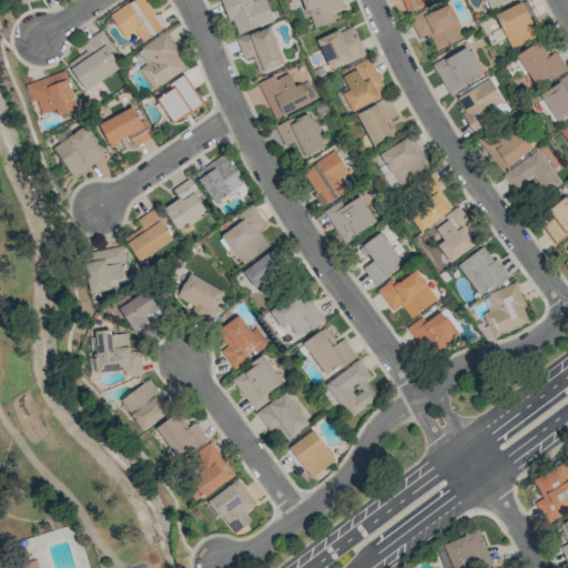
[(146,0),(131,0),(109,16),(124,38),(134,30),(142,41),(165,26),(146,0)]
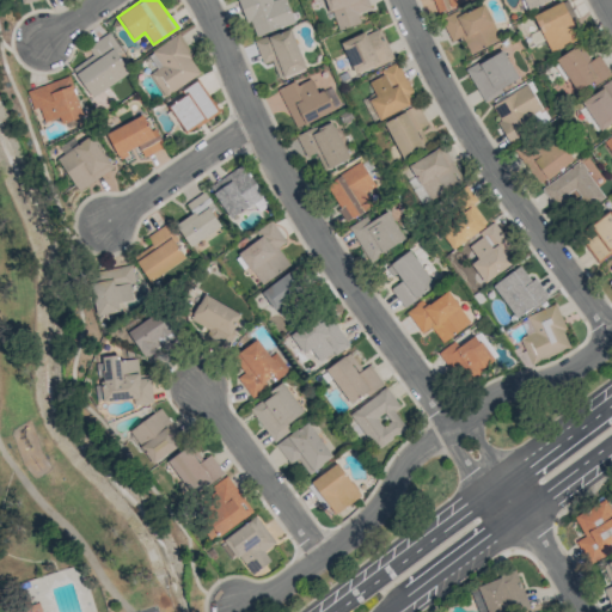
[(294,24),(286,0),(239,0),(254,37),(294,24)]
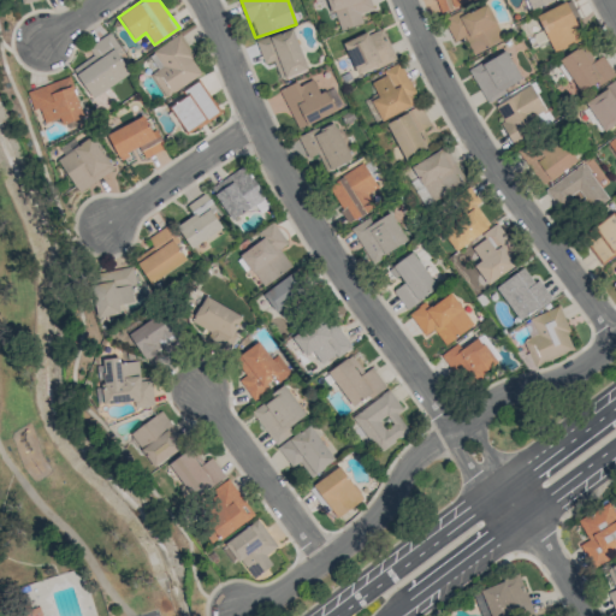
[(362,24),(360,13),(373,9),(369,0),(329,0),(338,31),(362,24)]
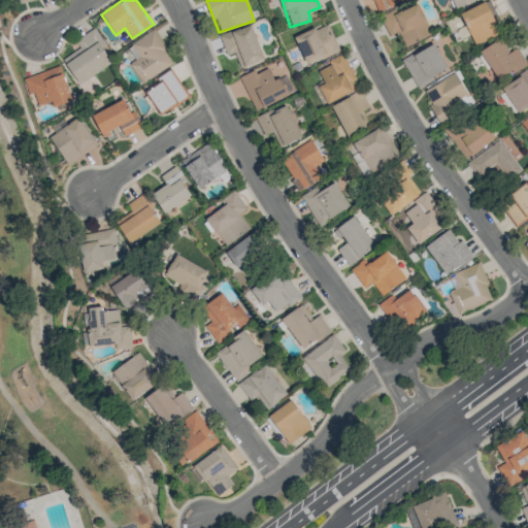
[(374,0),(378,9),(404,0),(374,0)]
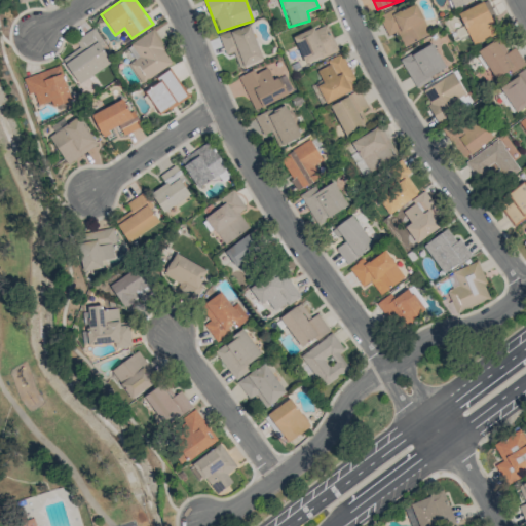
[(449,0),(453,8),(472,0),(449,0)]
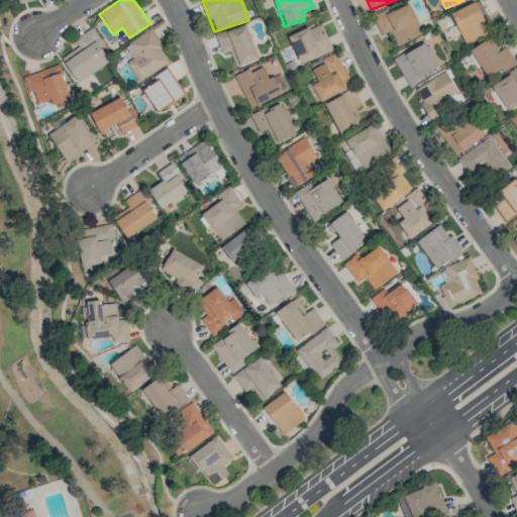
[(449,13),(464,43),(490,31),(475,1),(449,13)]
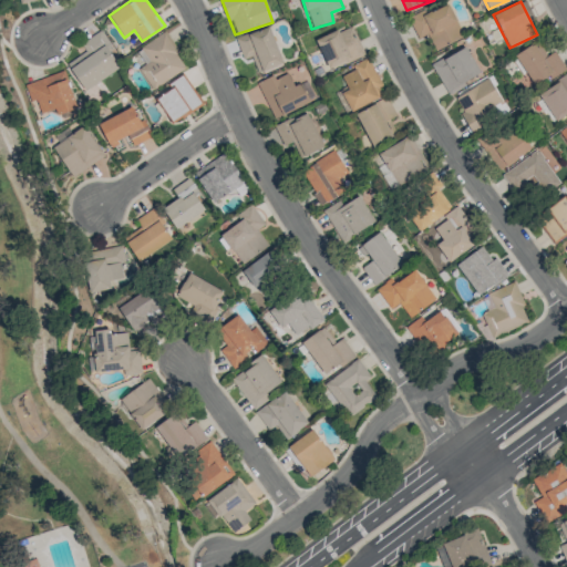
[(463,38),(449,3),(426,12),(424,10),(409,17),(418,39),(428,34),(434,50),(463,38)]
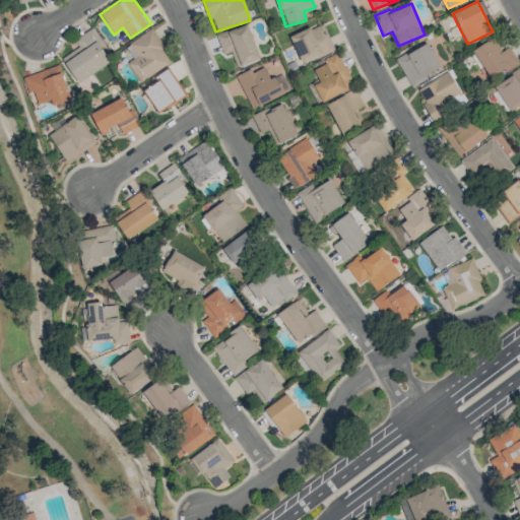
[(289,35),(300,63),(333,51),(324,22),(289,35)]
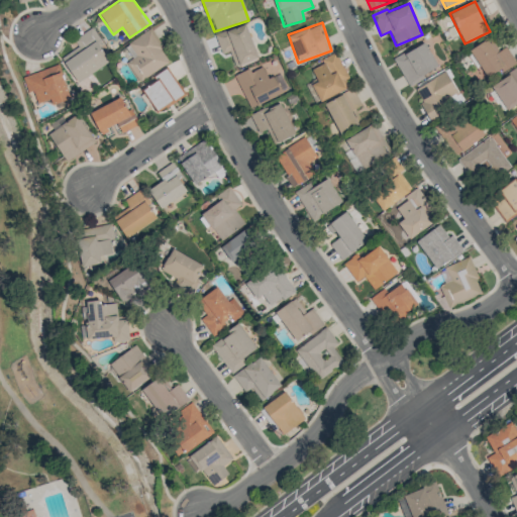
[(214,34),(221,54),(229,50),(235,67),(259,58),(245,23),(214,34)]
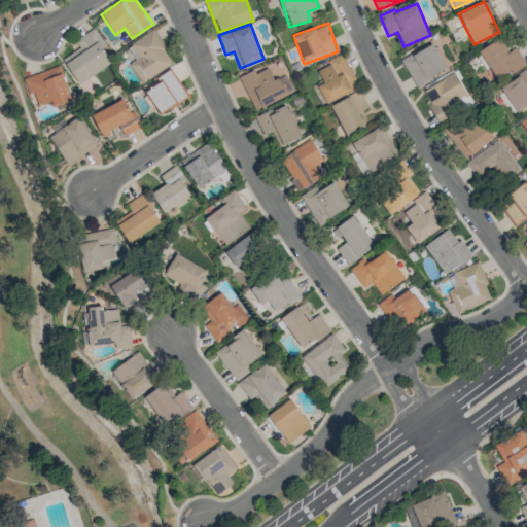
[(78,84),(111,63),(98,41),(101,39),(94,28),(75,39),(80,47),(62,59),(78,84)]
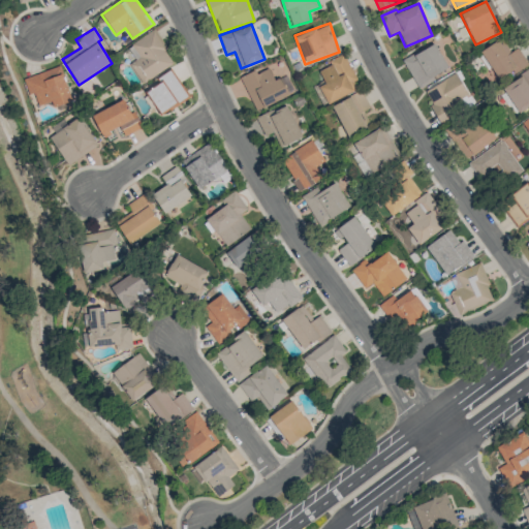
[(131,43),(139,57),(129,64),(143,84),(175,62),(153,29),(131,43)]
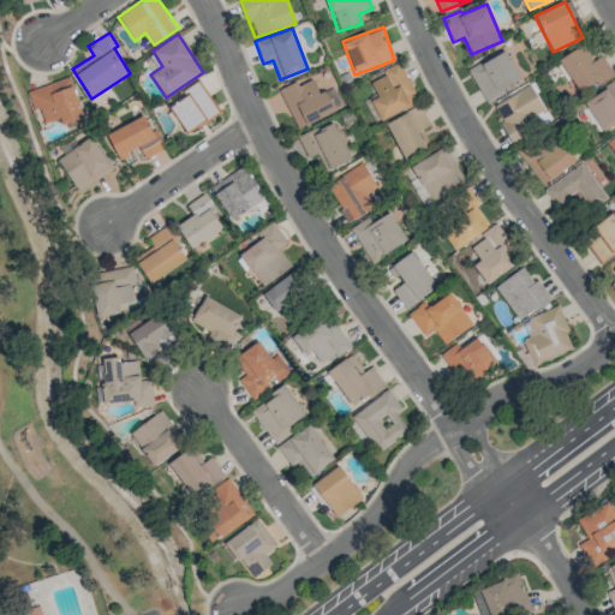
[(559,58),(579,94),(614,75),(602,55),(592,60),(583,45),(559,58)]
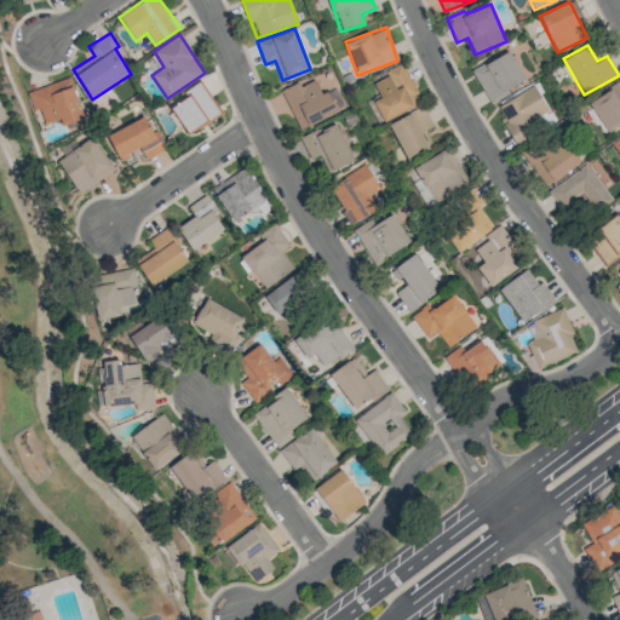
[(489,102),(526,81),(509,50),(471,70),(489,102)]
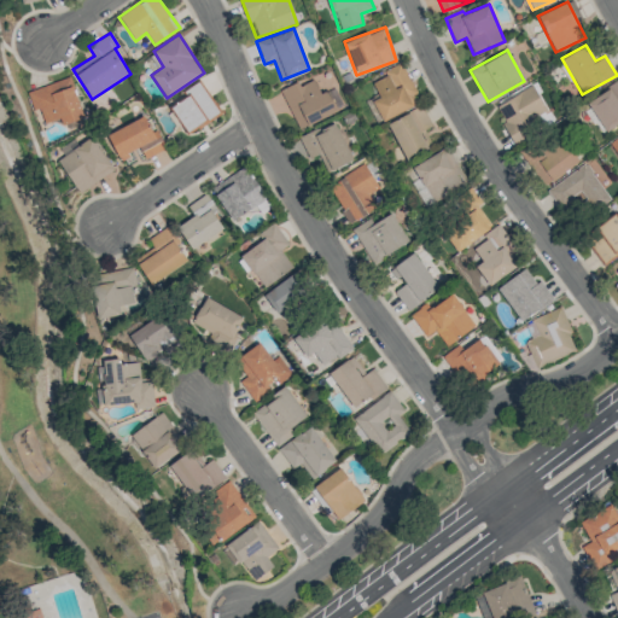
[(373,100),(382,121),(420,104),(401,63),(383,71),(385,76),(372,82),(379,98),(373,100)]
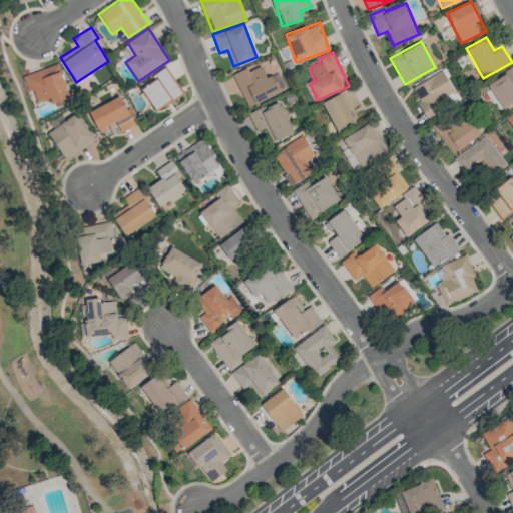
[(36,102),(50,98),(52,103),(69,97),(58,64),(22,75),(27,91),(32,89),(36,102)]
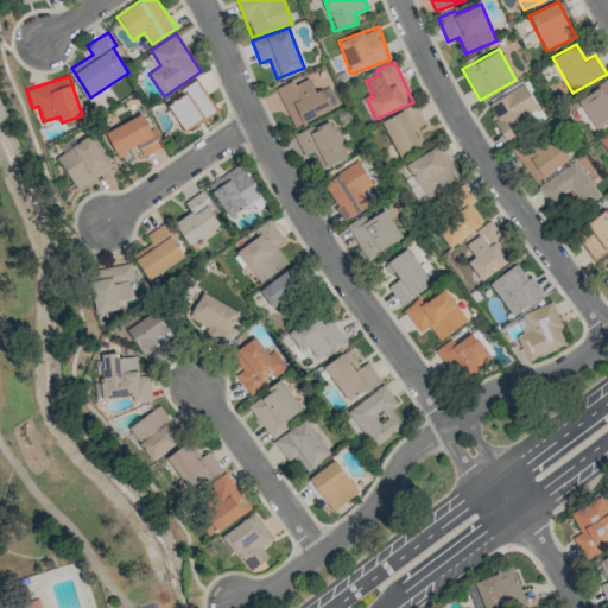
[(276,88),(293,127),(339,107),(329,86),(315,93),(309,77),(296,83),(293,80),(276,88)]
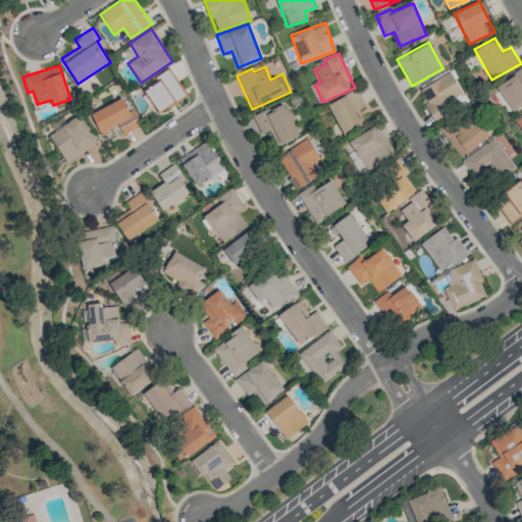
[(521,103),(521,68),(494,86),(511,111),(521,103)]
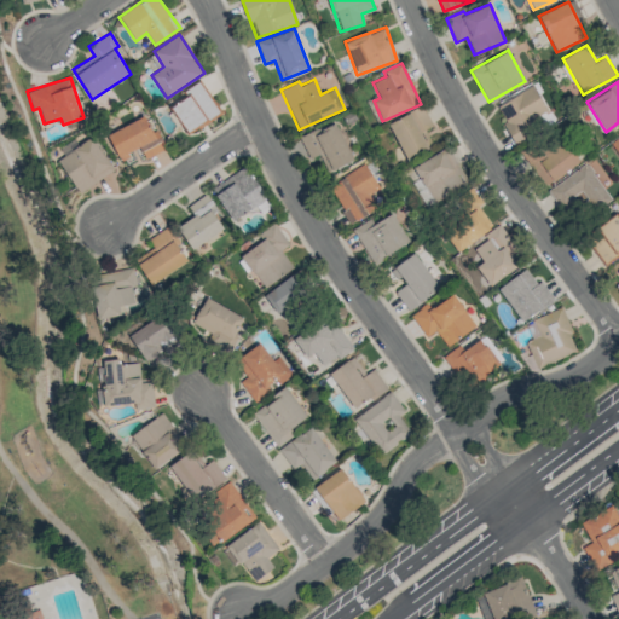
[(169,104),(187,132),(219,113),(201,84),(169,104)]
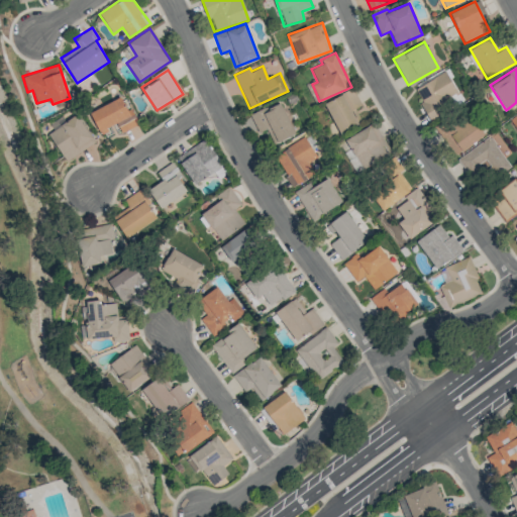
[(457,93),(445,71),(413,89),(430,120),(444,113),(439,104),(457,93)]
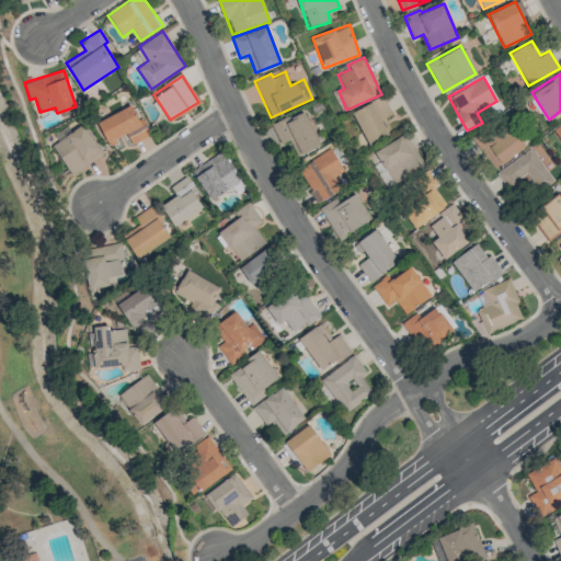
[(386,117),(391,114),(384,96),(352,110),(367,145),(392,134),(386,117)]
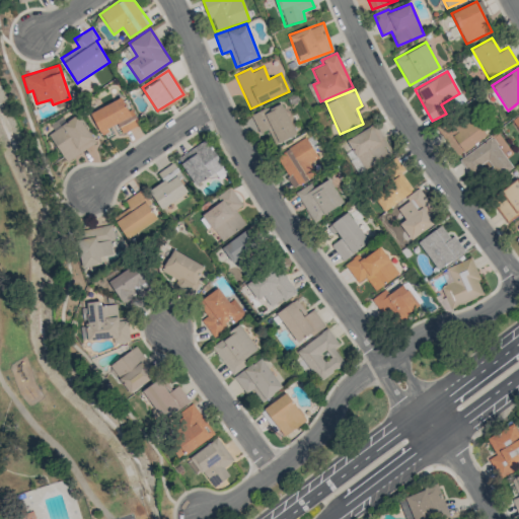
[(138,126),(124,96),(89,113),(100,133),(118,125),(122,134),(138,126)]
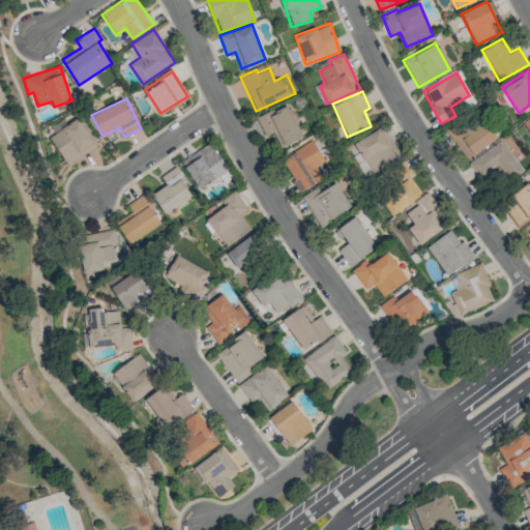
[(302,138),(287,104),(257,118),(265,136),(274,131),(282,147),(302,138)]
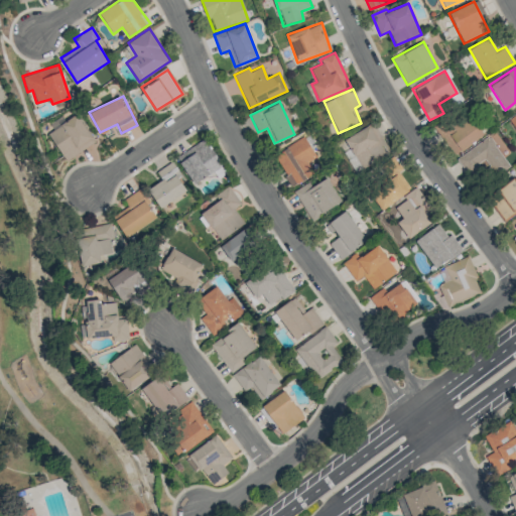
[(67,161),(95,141),(76,114),(47,134),(67,161)]
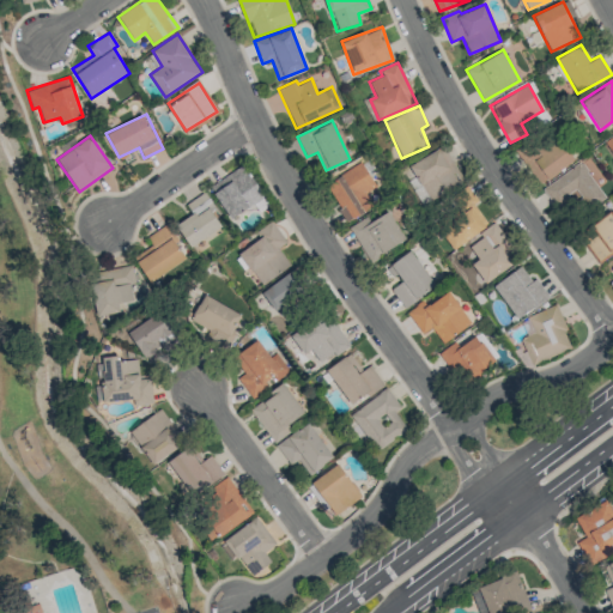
[(562,141),(553,146),(546,135),(520,151),(538,183),(574,162),(562,141)]
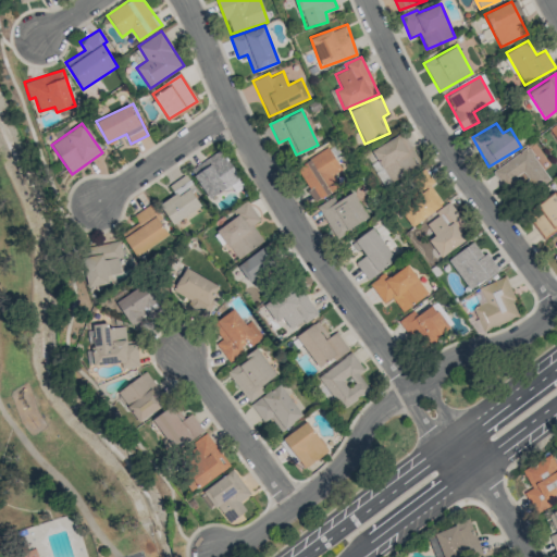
[(372,150),(390,182),(421,164),(404,133),(372,150)]
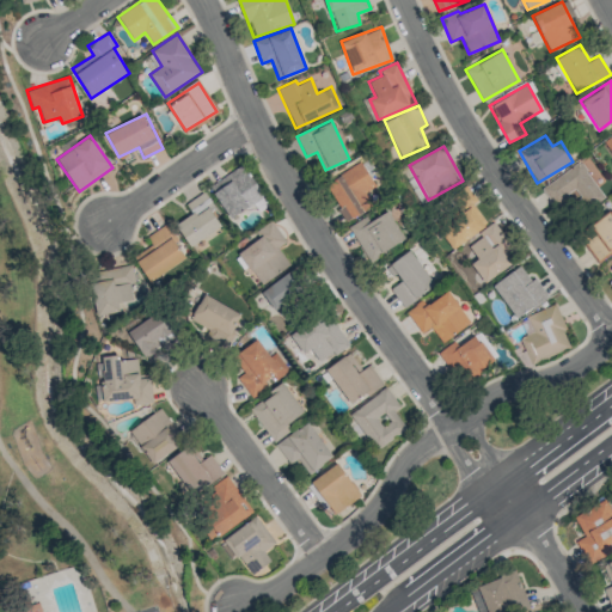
[(375,185),(360,161),(324,184),(348,221),(372,204),(365,193),(375,185)]
